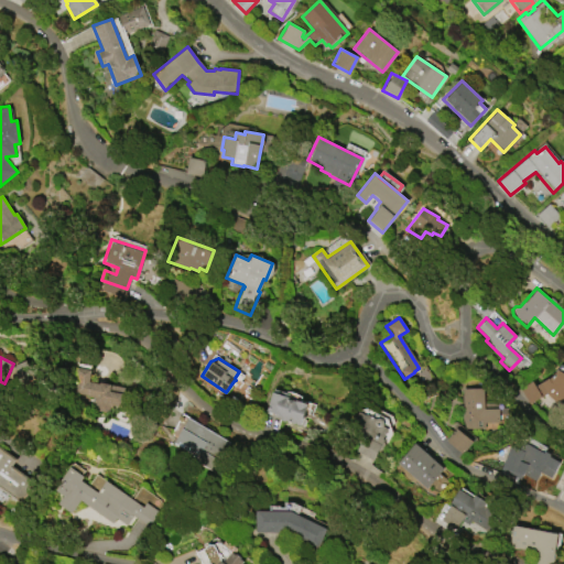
[(561,365),(563,367),(563,405),(562,409),(545,394),(528,404),(519,388),(531,381),(533,386),(549,378),(561,365)]
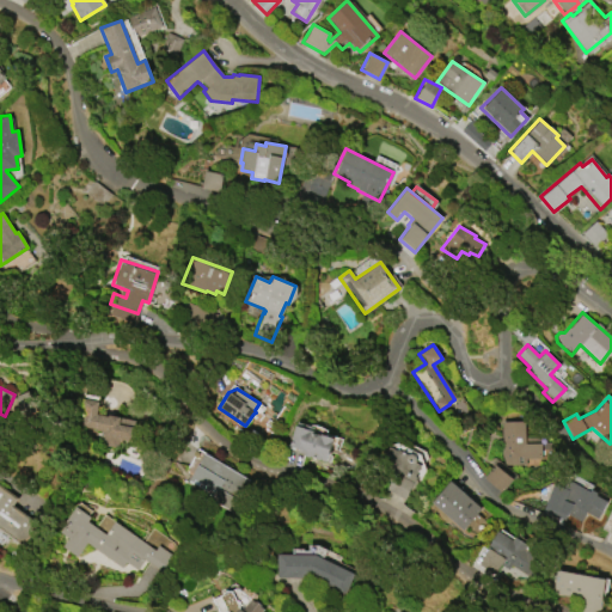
[(80,426),(83,408),(80,408),(81,398),(98,402),(96,414),(108,416),(108,415),(120,417),(118,424),(134,427),(132,440),(117,438),(115,448),(102,446),(101,441),(101,439),(98,439),(99,432),(91,430),(80,426)]
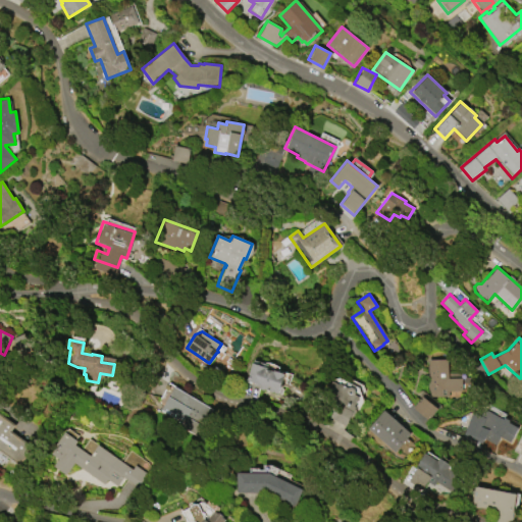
[(429,396),(428,360),(447,360),(447,378),(461,377),(461,392),(447,392),(447,396),(429,396)]
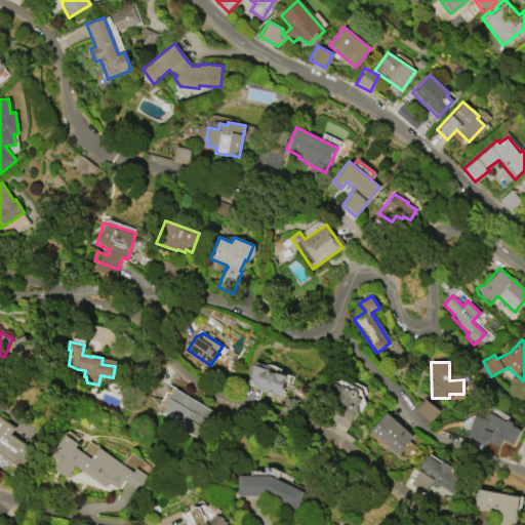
[(247,382),(253,365),(269,369),(268,371),(275,373),(275,372),(286,375),(280,395),(275,393),(274,395),(268,393),(268,392),(261,390),(255,388),(256,386),(247,382)]
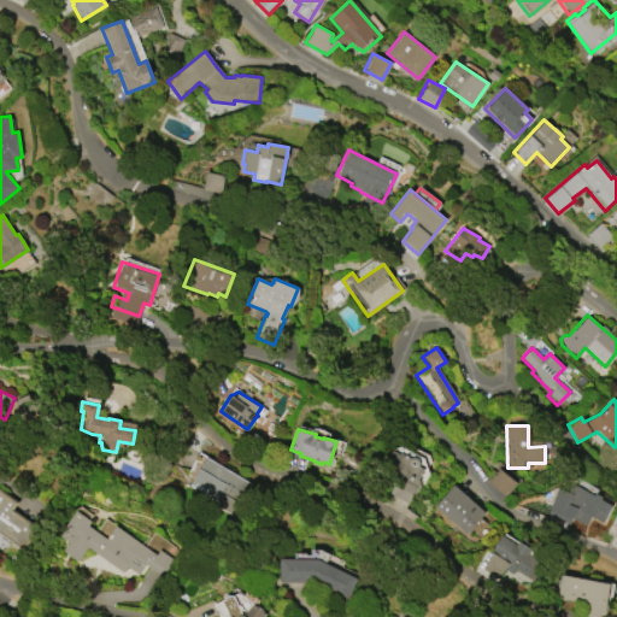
[(406,501),(388,493),(397,477),(380,469),(389,452),(397,456),(398,453),(409,459),(411,458),(415,460),(416,464),(415,466),(419,470),(415,481),(417,481),(406,501)]
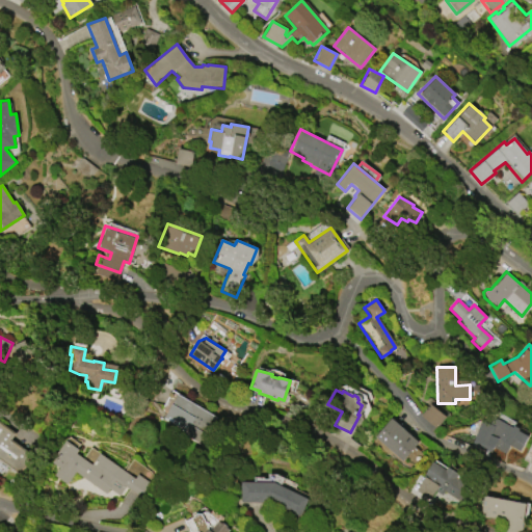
[(173,420),(164,415),(177,394),(216,417),(203,439),(193,432),(194,429),(188,426),(185,431),(178,427),(181,422),(175,418),(173,420)]
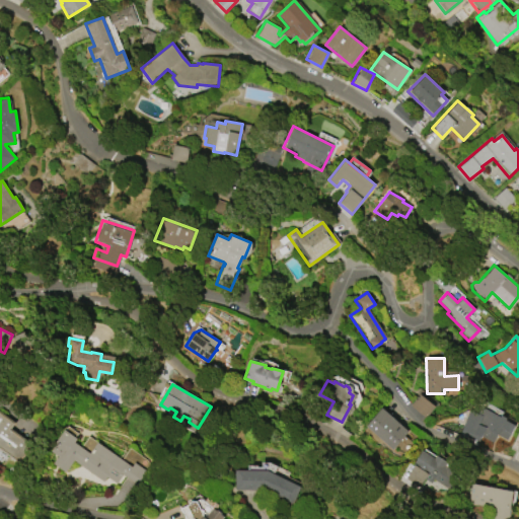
[(424,418),(434,406),(419,394),(410,405),(424,418)]
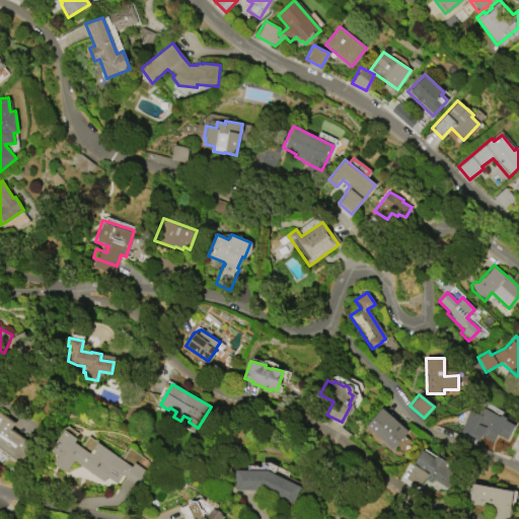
[(483,400),(504,413),(502,417),(515,424),(506,441),(470,423),(483,400)]
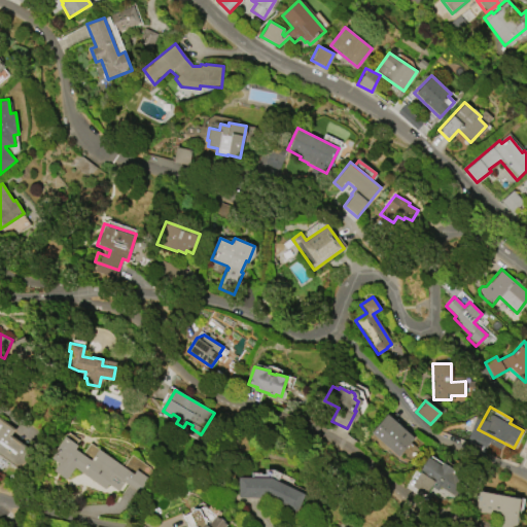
[(396,456),(371,432),(387,415),(413,438),(396,456)]
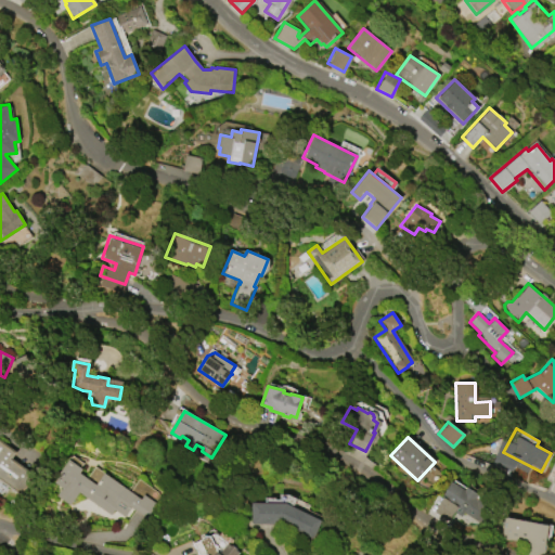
[(0,440),(15,451),(11,457),(36,476),(21,497),(0,481),(0,440)]
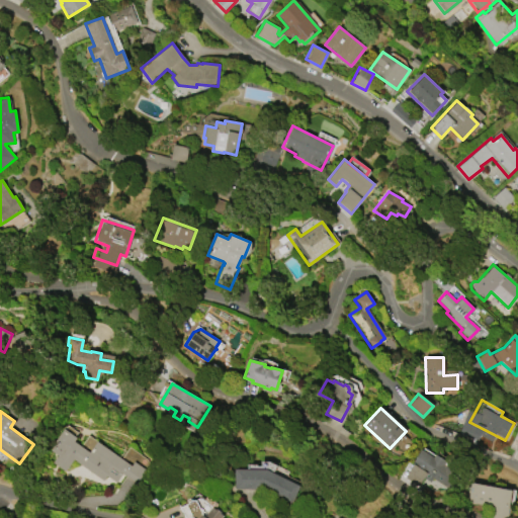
[(58,455),(48,448),(62,427),(77,438),(74,441),(89,452),(97,441),(131,465),(134,461),(148,471),(138,485),(122,473),(115,483),(106,477),(103,481),(72,459),(64,470),(53,462),(58,455)]
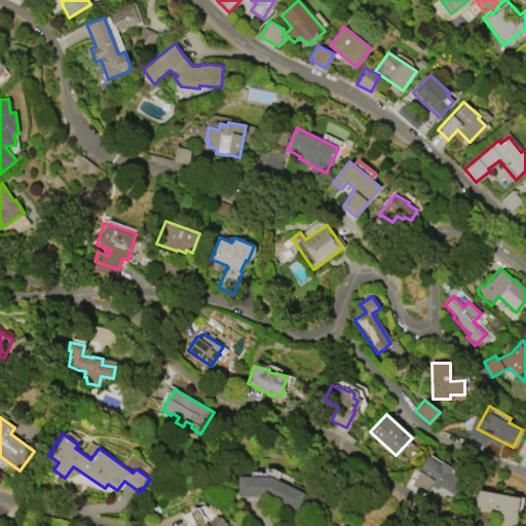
[(427,456),(457,475),(447,491),(429,481),(419,496),(403,486),(412,471),(417,474),(427,456)]
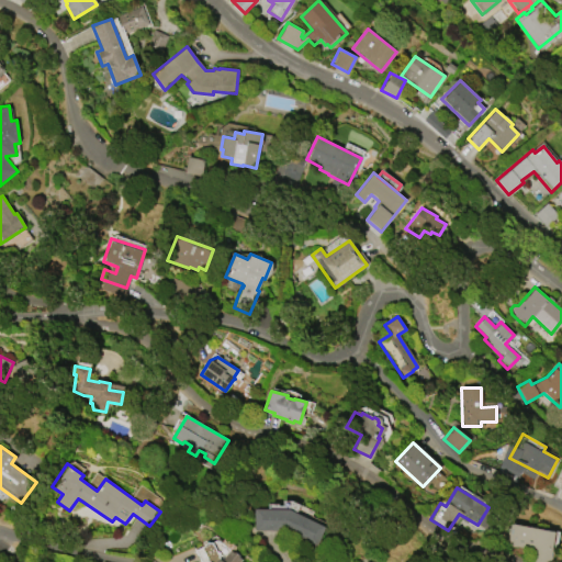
[(253,530),(253,508),(288,508),(324,526),(315,546),(283,530),(253,530)]
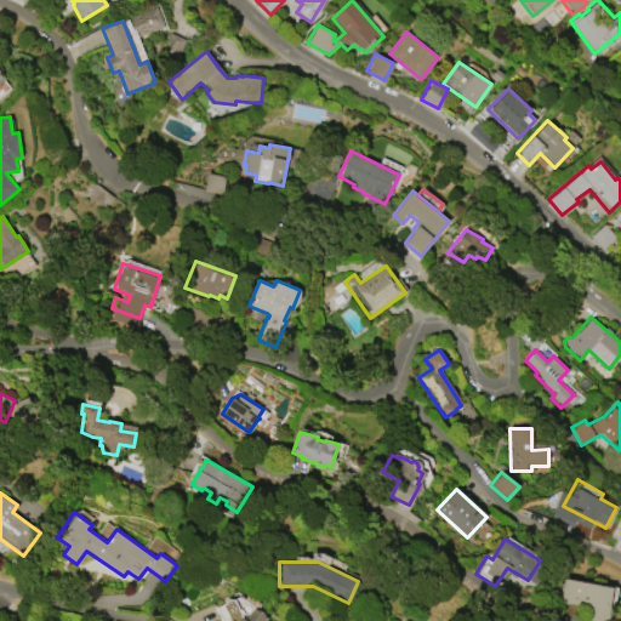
[(564,579),(614,588),(607,620),(588,620),(570,617),(573,604),(560,602),(564,579)]
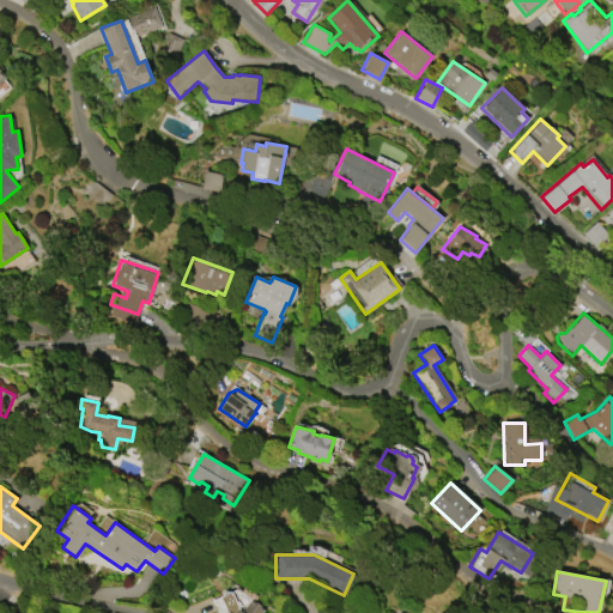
[(224,612),(226,611),(229,612),(236,612),(238,610),(242,612),(250,600),(263,611),(261,612),(224,612)]
